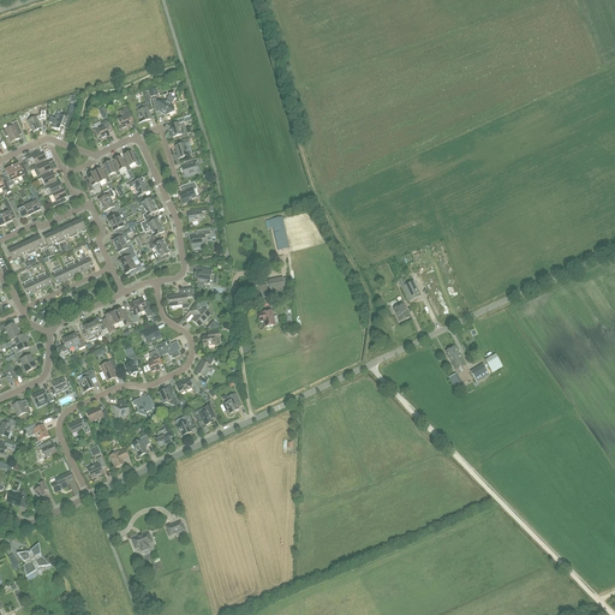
[(159,103),(157,101),(154,99),(153,100),(155,108),(159,107),(161,113),(166,115),(173,113),(174,111),(172,103),(167,101),(159,103)]
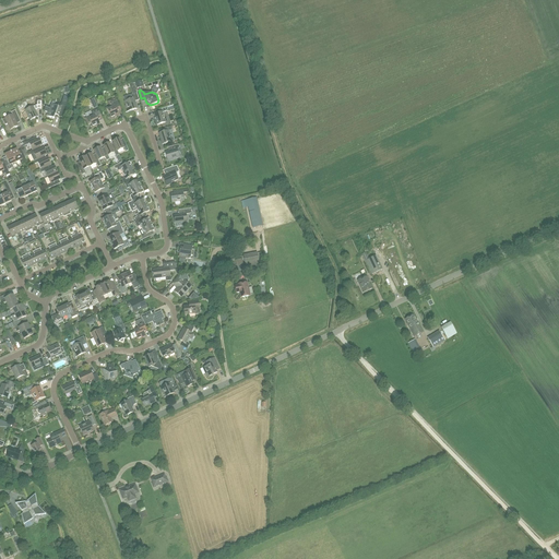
[(127,111),(137,109),(134,102),(139,100),(137,93),(130,95),(131,99),(126,102),(127,106),(126,106),(127,111)]
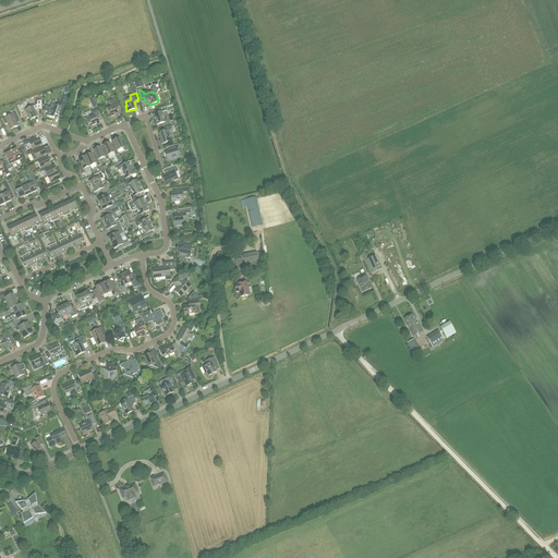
[(118,112),(121,110),(116,98),(108,101),(110,107),(107,108),(111,118),(119,114),(118,112)]
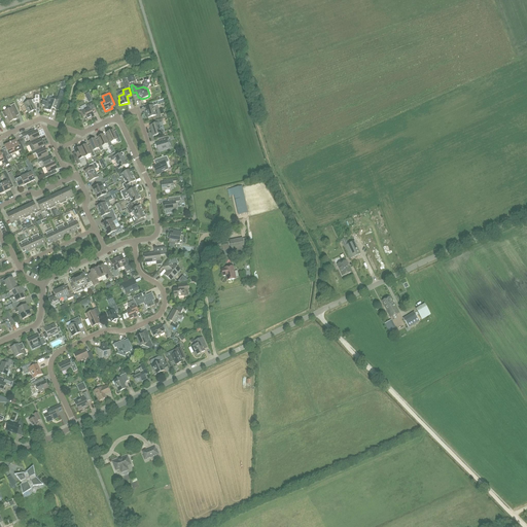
[(59,110),(64,96),(59,95),(58,98),(55,97),(54,100),(48,99),(44,109),(50,112),(53,108),(59,110)]
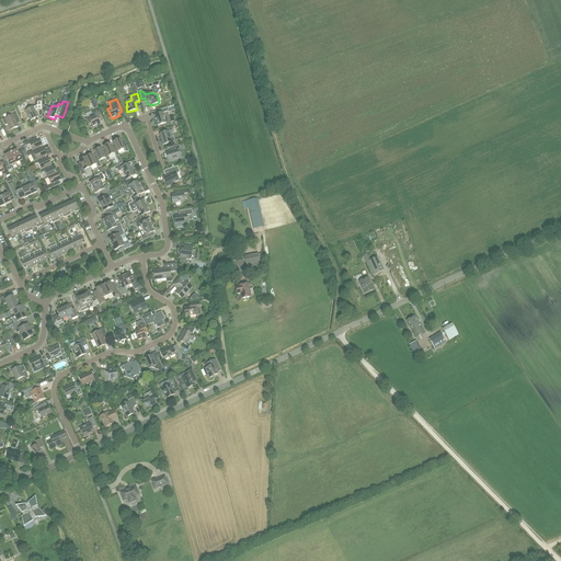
[(42,110),(42,102),(37,102),(37,105),(34,107),(33,106),(25,111),(31,121),(38,117),(35,111),(37,110),(42,110)]
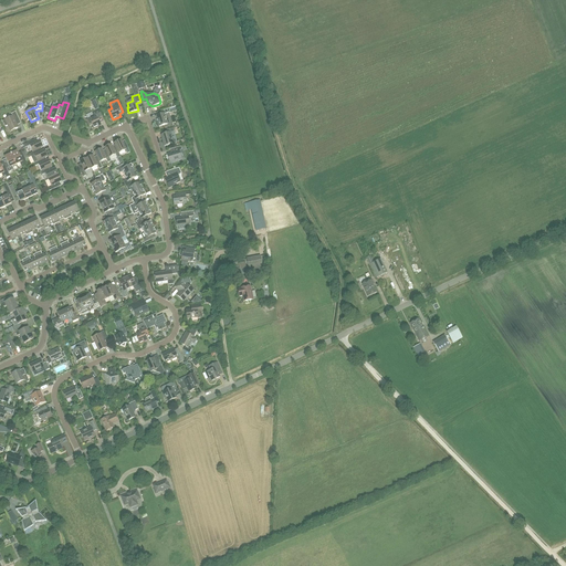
[(168,108),(161,111),(161,114),(157,116),(158,122),(157,122),(159,127),(167,124),(165,114),(169,112),(168,108)]
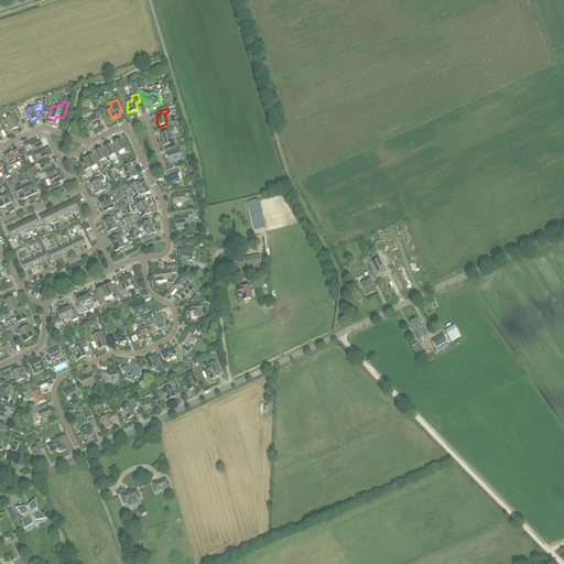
[(99,122),(104,120),(99,110),(93,114),(94,117),(86,120),(89,126),(91,123),(94,128),(100,126),(99,122)]
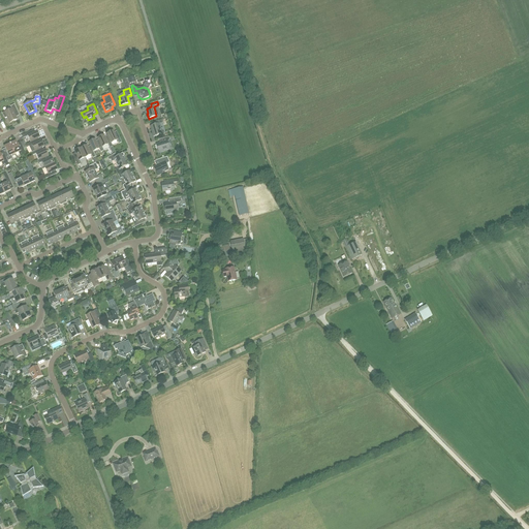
[(18,119),(14,113),(18,112),(14,104),(10,106),(11,109),(2,113),(5,118),(7,117),(10,123),(18,119)]
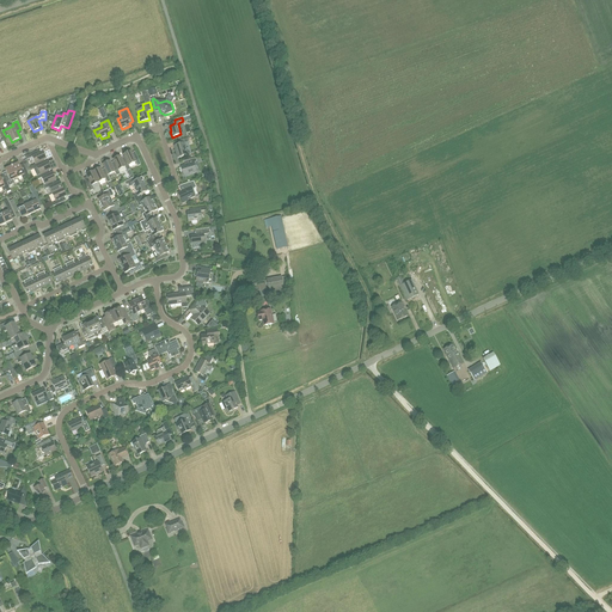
[(175,146),(178,158),(188,155),(184,144),(189,142),(188,139),(177,141),(178,145),(175,146)]
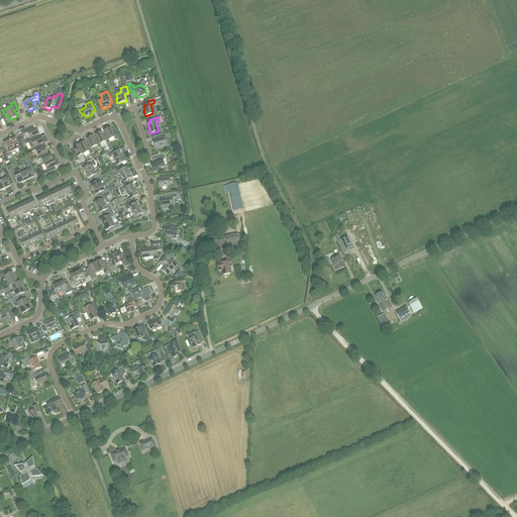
[(30,139),(33,137),(39,134),(36,128),(30,131),(29,128),(21,132),(22,135),(27,133),(30,138),(30,139)]
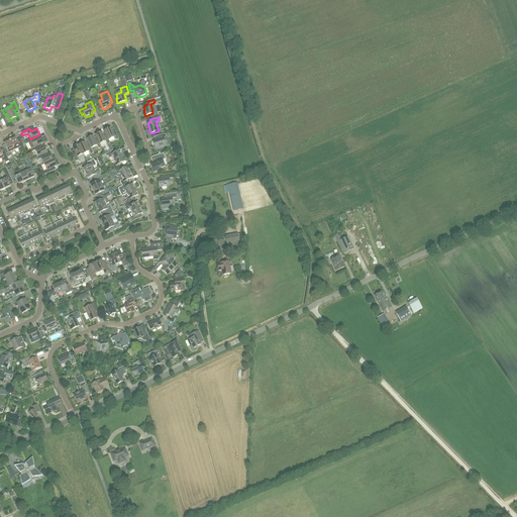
[(107,136),(109,140),(115,137),(116,140),(119,139),(116,132),(113,133),(110,128),(104,131),(107,136)]
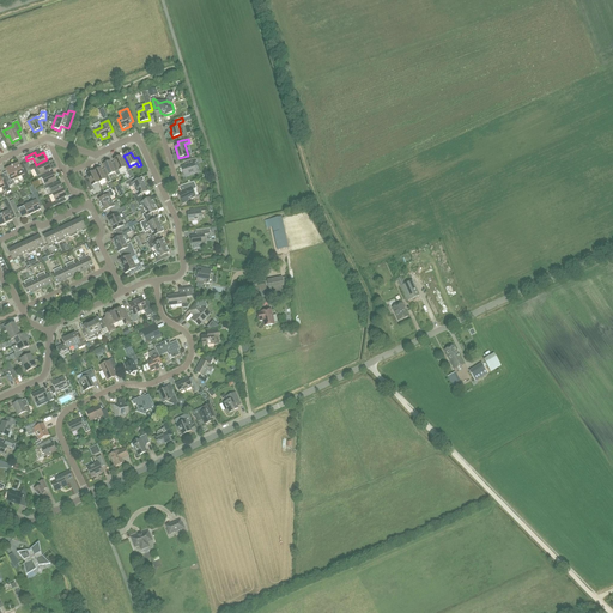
[(129,167),(127,162),(123,164),(121,157),(114,161),(116,167),(119,171),(126,168),(127,171),(131,170),(129,167)]
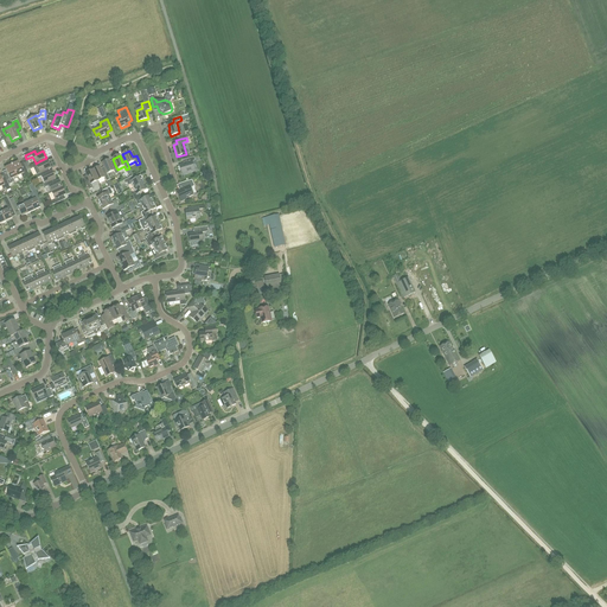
[(183,174),(195,171),(192,161),(196,160),(195,157),(187,159),(189,163),(179,165),(183,174)]
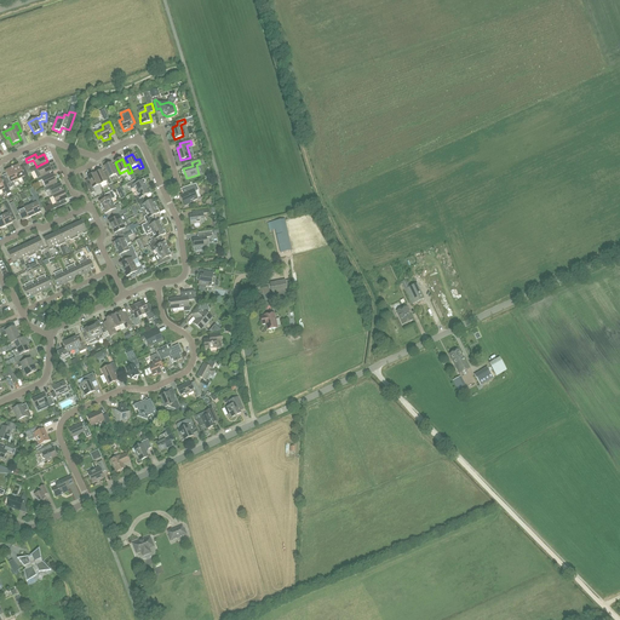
[(120,173),(118,168),(115,171),(112,164),(104,167),(109,176),(109,178),(116,174),(119,178),(122,177),(120,173)]
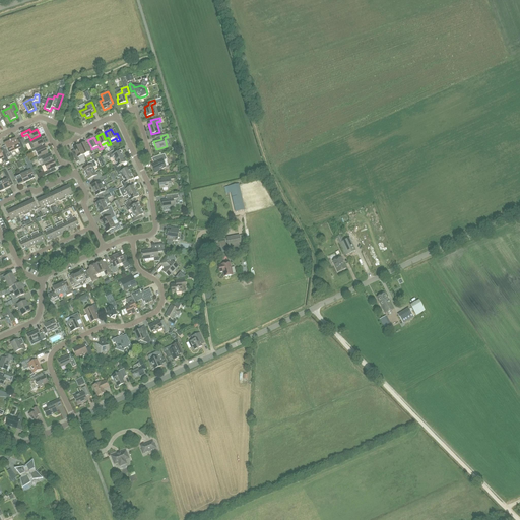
[(10,141),(15,151),(18,149),(20,152),(25,150),(22,143),(19,145),(16,138),(10,141)]
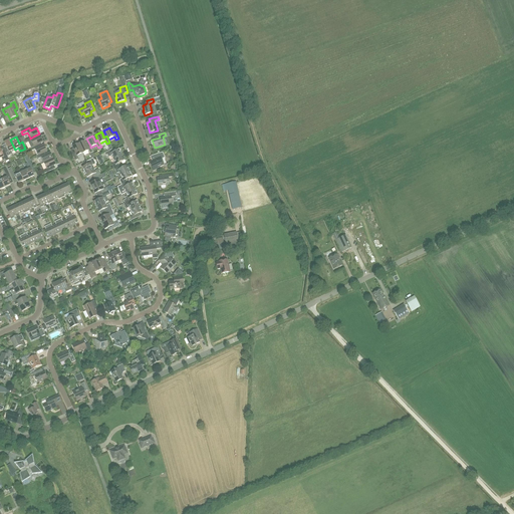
[(34,147),(37,146),(43,143),(40,137),(34,140),(33,137),(30,139),(30,138),(26,140),(28,143),(31,148),(34,147)]
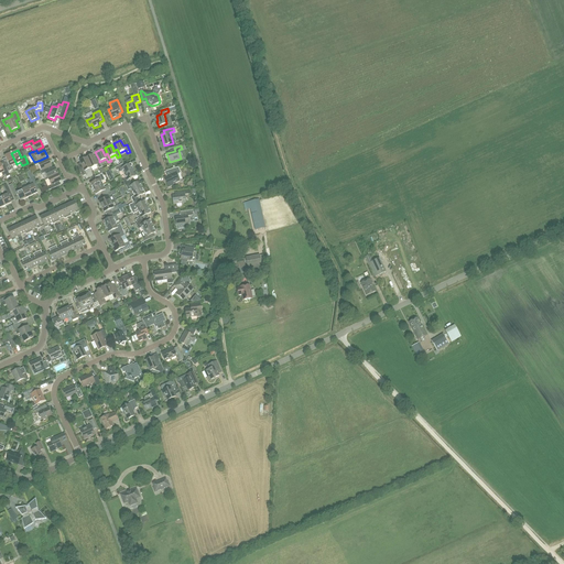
[(12,165),(17,164),(11,153),(4,156),(8,163),(4,165),(6,166),(8,172),(13,170),(12,165)]
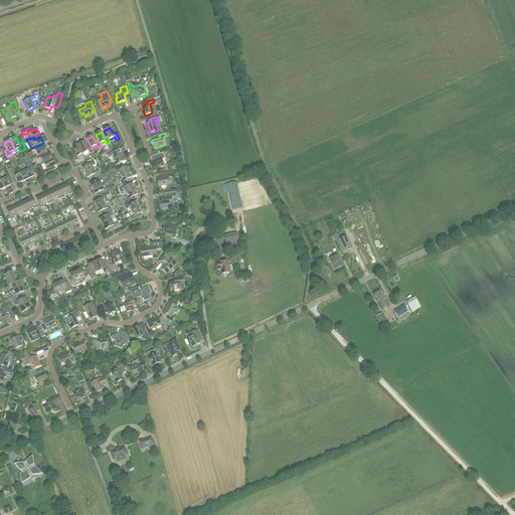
[(91,148),(91,146),(88,148),(84,142),(78,145),(83,154),(89,151),(91,154),(94,153),(91,148)]
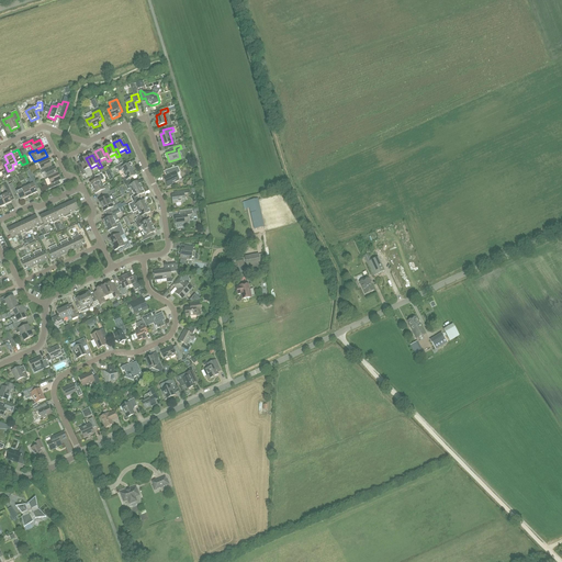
[(85,170),(91,168),(86,158),(79,160),(82,167),(79,168),(82,176),(86,173),(85,170)]
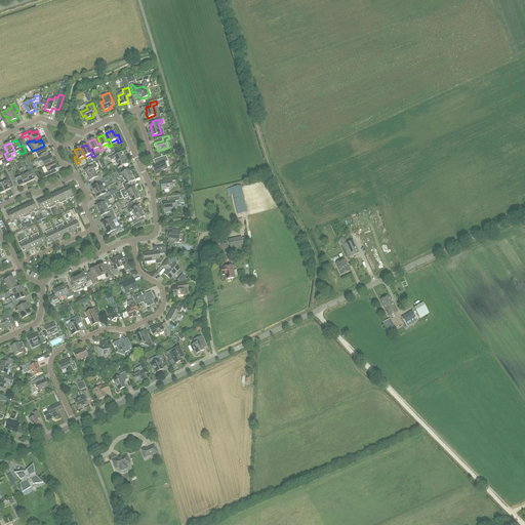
[(39,159),(44,156),(48,155),(45,149),(39,151),(38,149),(35,150),(32,151),(32,152),(33,154),(36,153),(39,159)]
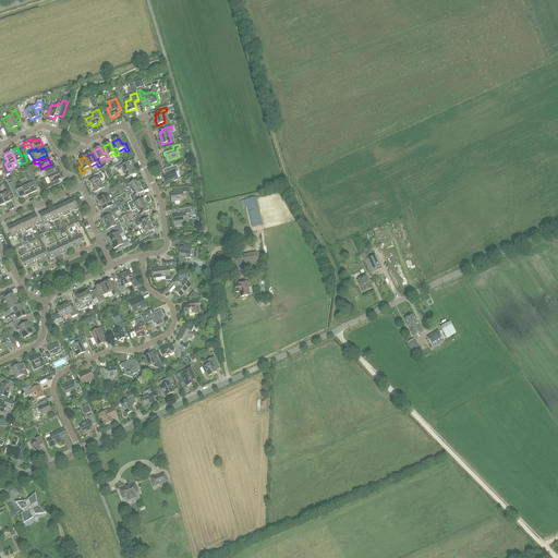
[(0,171),(1,171),(3,174),(5,173),(7,176),(10,173),(8,170),(5,165),(2,167),(0,160),(0,171)]
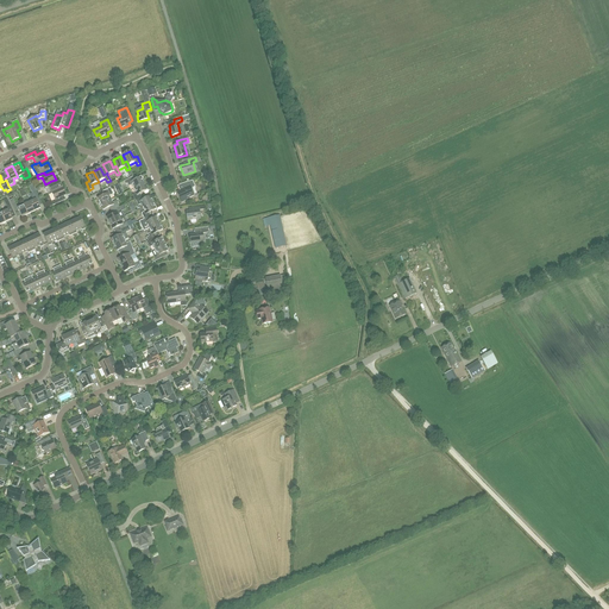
[(133,188),(144,183),(142,177),(133,181),(132,177),(124,181),(126,184),(127,183),(129,187),(132,184),(133,188)]
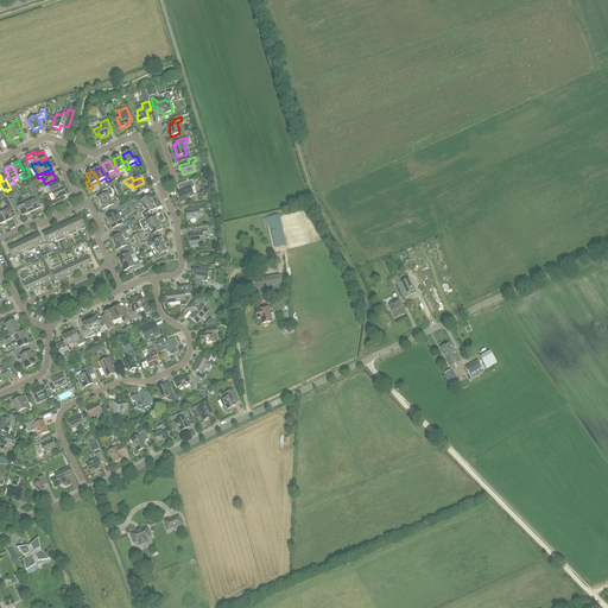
[(52,194),(63,188),(59,181),(52,184),(51,181),(45,184),(43,184),(45,188),(49,187),(52,194)]
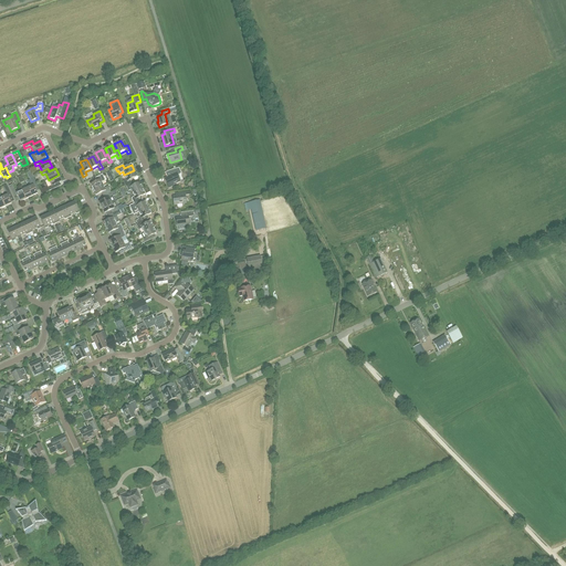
[(181,174),(179,168),(169,171),(171,176),(165,179),(169,188),(174,186),(174,185),(180,181),(178,176),(181,174)]
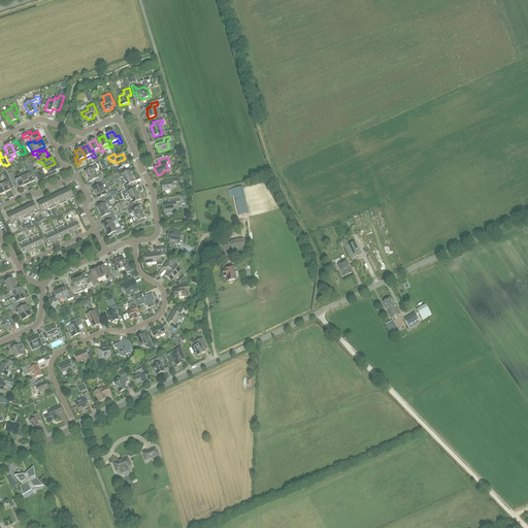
[(118,173),(122,171),(121,168),(129,164),(128,162),(126,161),(125,159),(116,163),(118,167),(114,168),(117,171),(113,172),(114,174),(117,173),(118,173)]
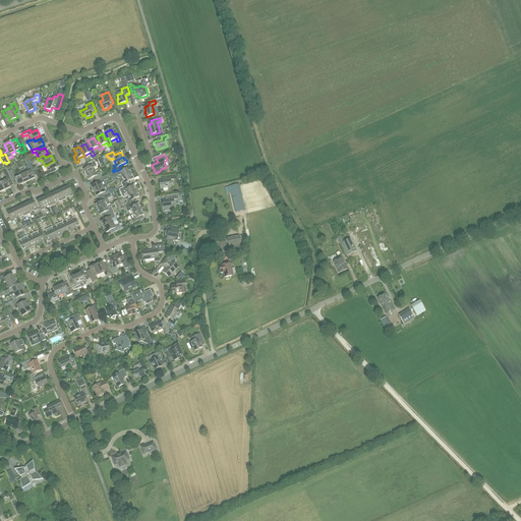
[(54,161),(45,166),(47,171),(44,173),(46,176),(52,173),(51,170),(56,167),(54,161)]
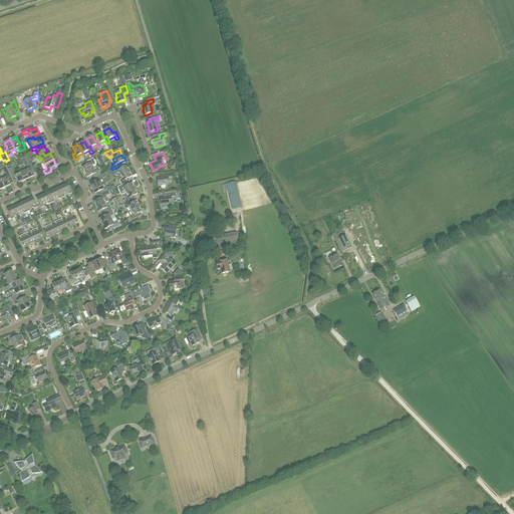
[(84,173),(93,168),(92,166),(95,164),(93,159),(87,162),(88,165),(82,168),(84,173)]
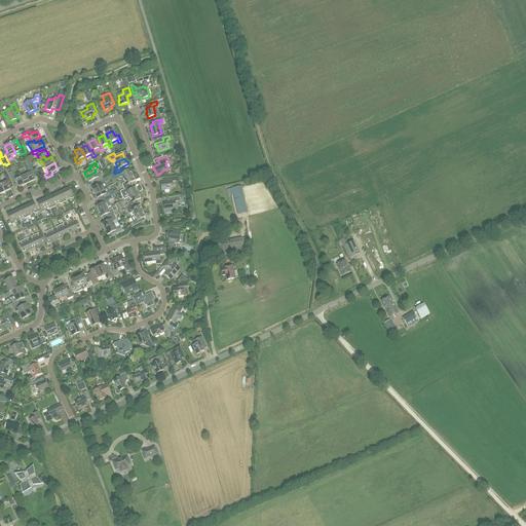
[(26,175),(30,183),(35,180),(32,173),(35,172),(32,165),(27,167),(29,173),(26,175)]
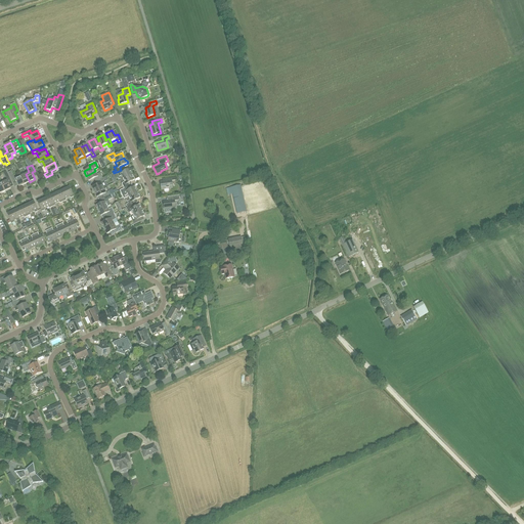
[(123,179),(132,175),(130,169),(123,172),(121,170),(117,172),(119,177),(122,176),(123,179)]
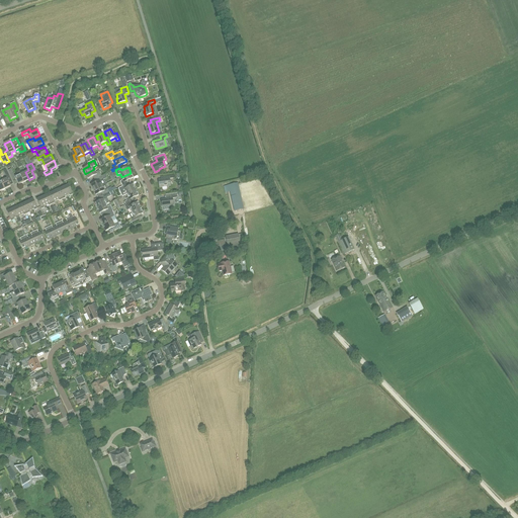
[(13,181),(16,180),(18,185),(24,182),(20,174),(16,176),(16,174),(14,175),(11,169),(8,170),(13,181)]
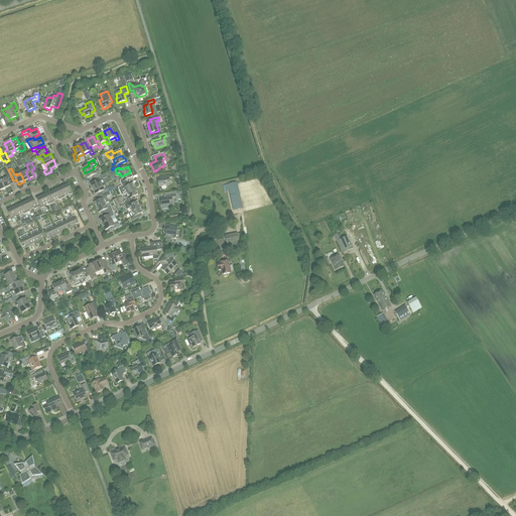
[(96,178),(102,175),(99,170),(96,171),(94,168),(85,173),(88,178),(94,175),(96,178)]
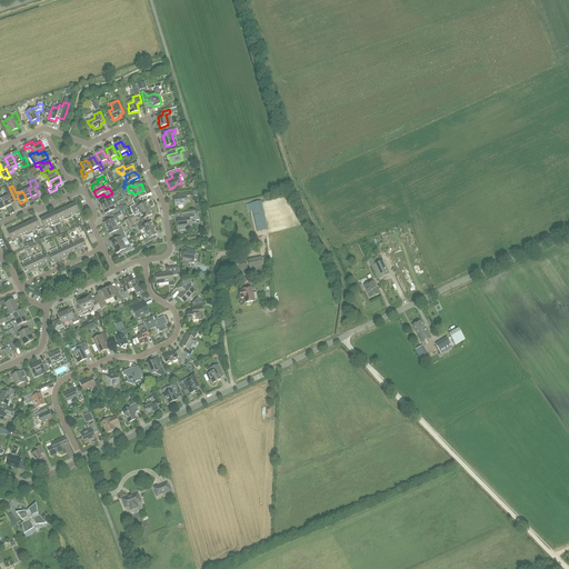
[(27,200),(32,198),(28,189),(22,191),(27,200)]
